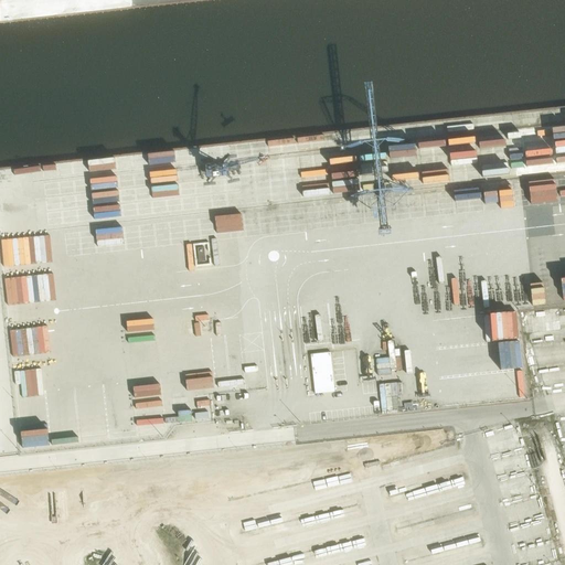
[(448,119),(448,130),(475,129),(473,118),(448,119)]
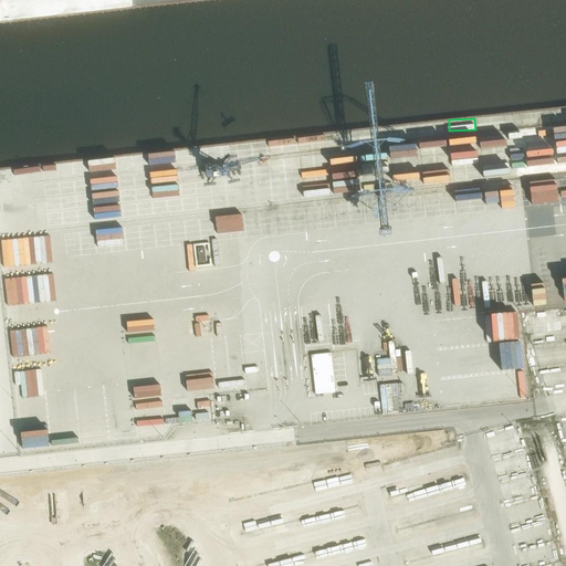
[(519,199),(559,197),(558,180),(517,182),(519,199)]
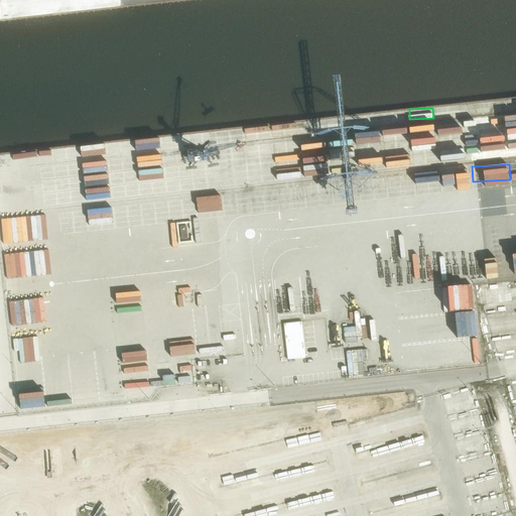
[(469,173),(443,175),(444,196),(470,195),(469,173)]
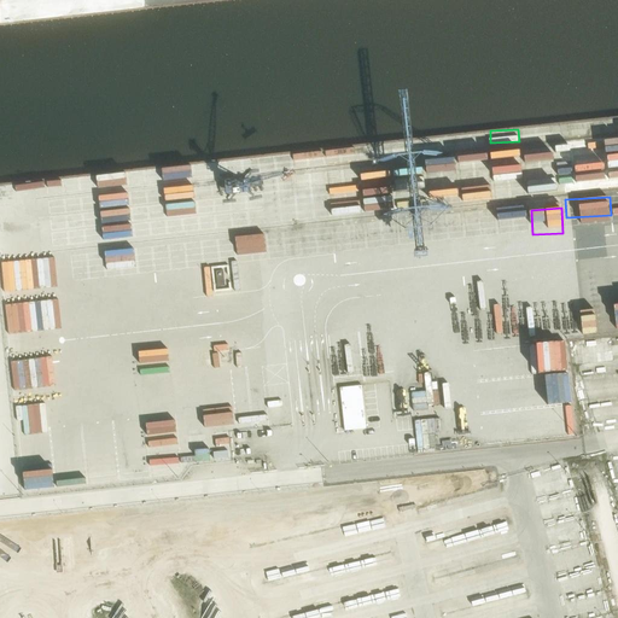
[(365,242),(337,243),(337,254),(365,252),(365,242)]
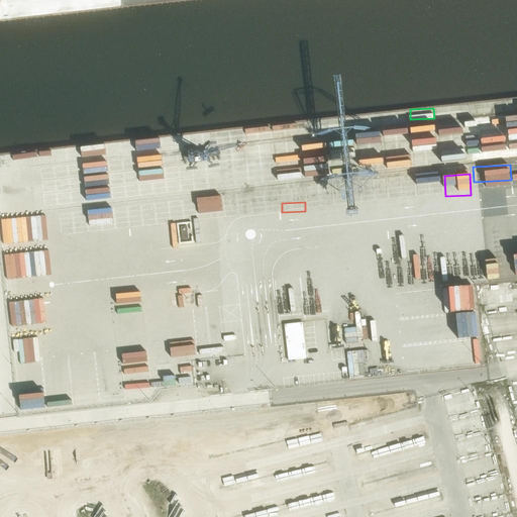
[(500,279),(498,233),(483,234),(483,230),(475,230),(476,280),(500,279)]
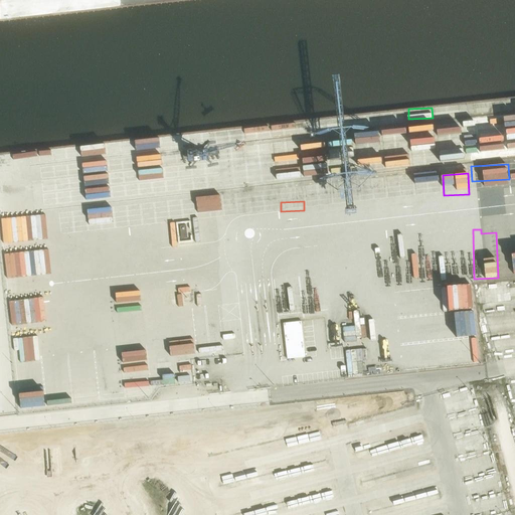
[(514,273),(514,242),(499,244),(499,248),(500,248),(502,274),(514,273)]
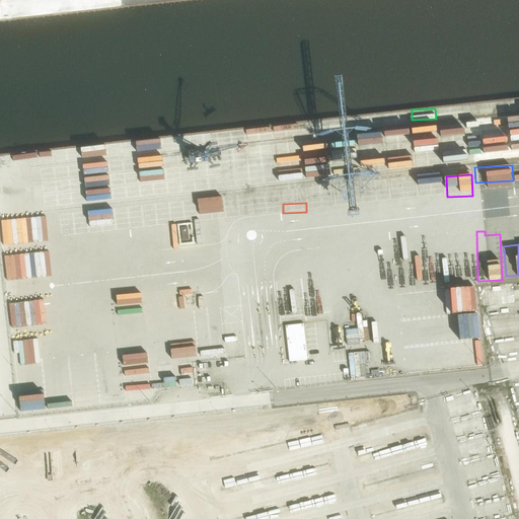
[(451,280),(475,279),(475,258),(450,260),(451,280)]
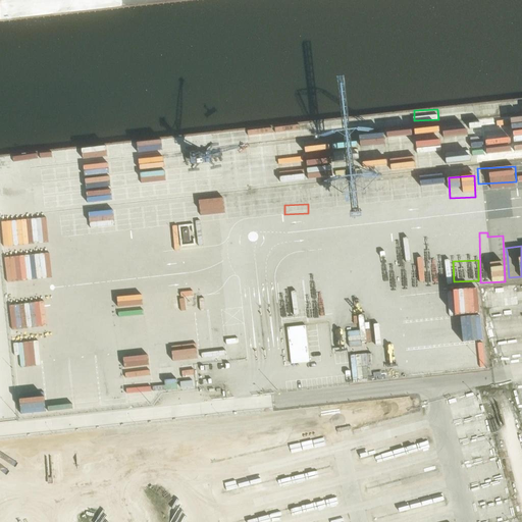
[(278,276),(282,323),(309,321),(308,315),(333,313),(332,299),(306,301),(303,274),(278,276)]
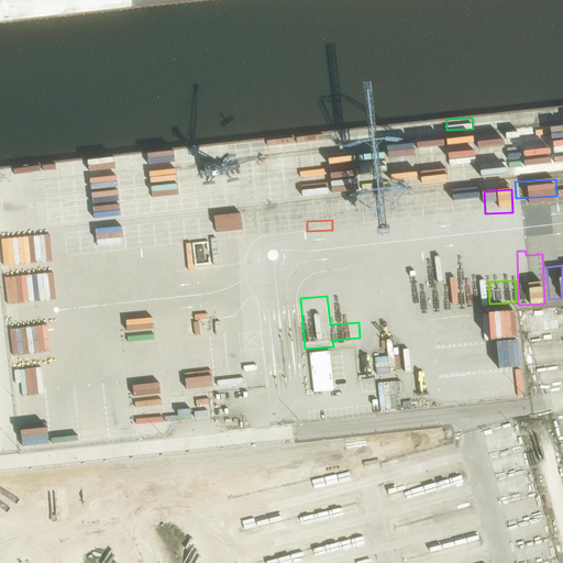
[(512,331),(511,311),(500,311),(501,331),(512,331)]
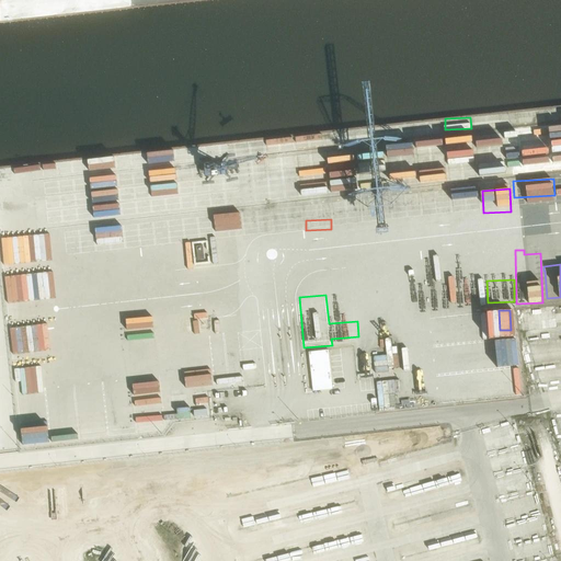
[(528,336),(540,336),(540,312),(528,312),(528,336)]
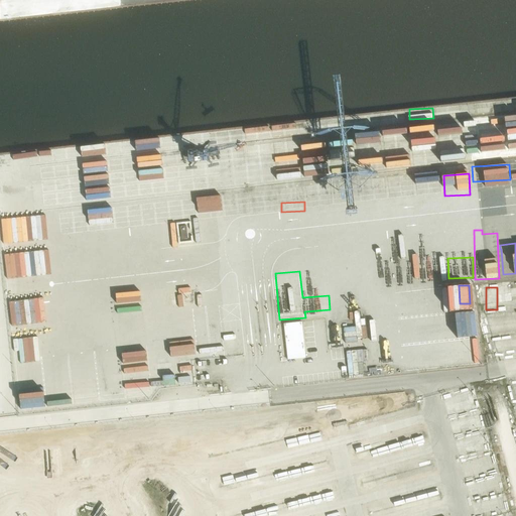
[(419,343),(420,368),(480,363),(478,338),(473,338),(471,312),(422,316),(424,343),(419,343)]
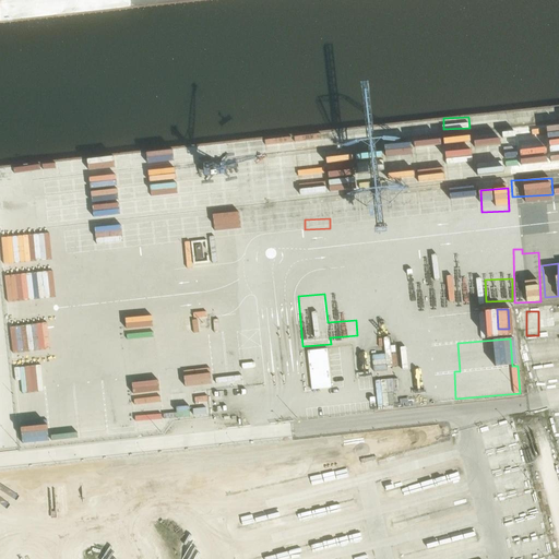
[(328,348),(308,351),(312,390),(332,388),(328,348)]
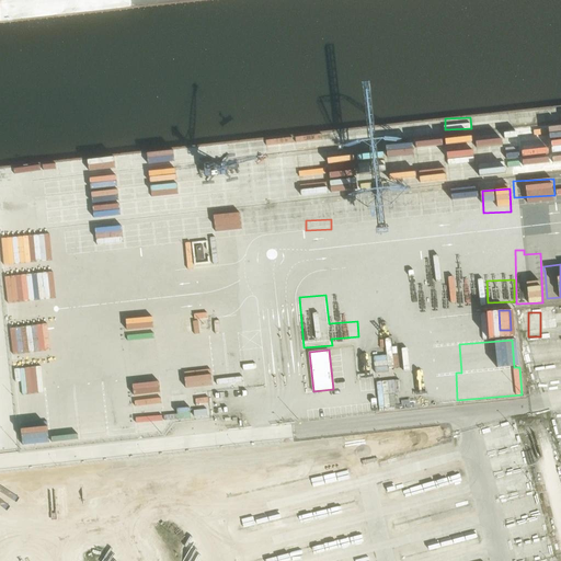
[(379,407),(396,405),(395,379),(378,380),(379,407)]
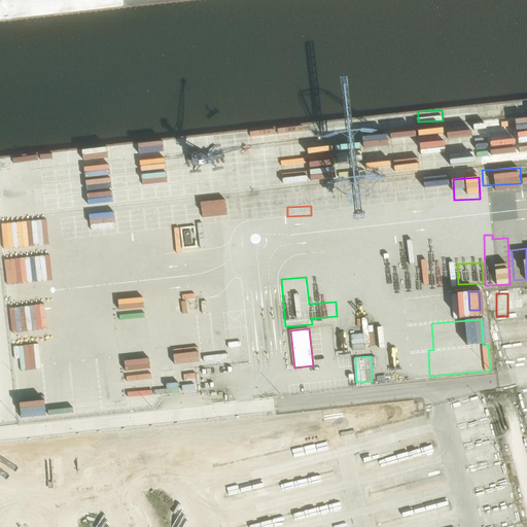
[(423,444),(427,444),(428,450),(432,450),(432,437),(422,437),(423,444)]
